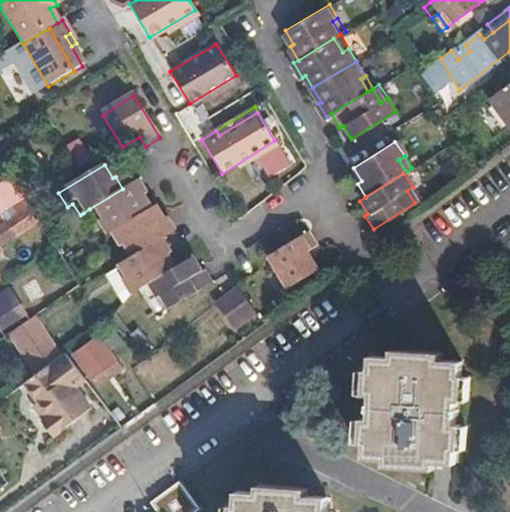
[(0,214),(25,198),(15,181),(0,190),(0,214)]
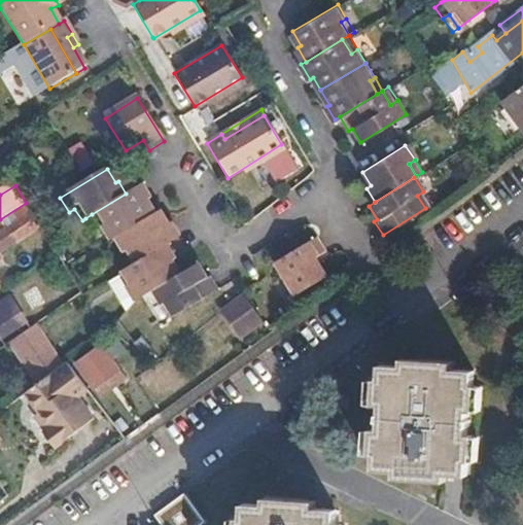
[(94,232),(103,247),(108,244),(150,217),(142,204),(144,203),(136,188),(126,194),(92,214),(100,228),(94,232)]
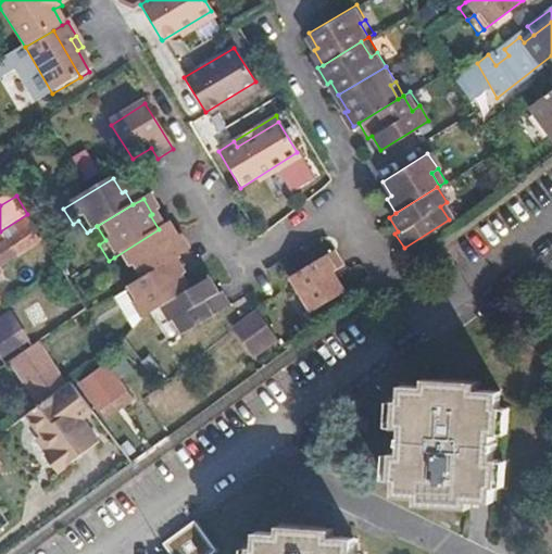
[(455,215),(447,202),(440,206),(449,219),(455,215)]
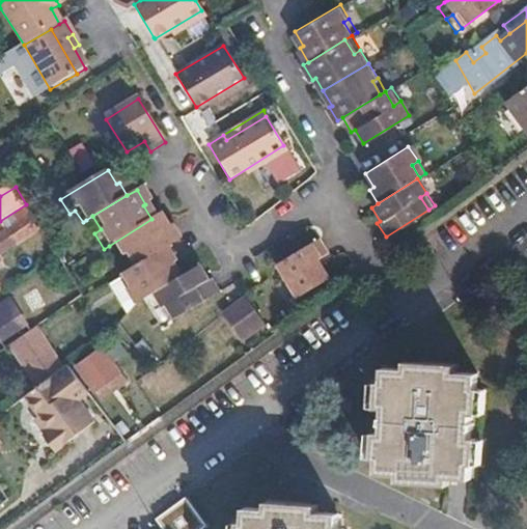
[(83,222),(75,211),(70,214),(77,226),(83,222)]
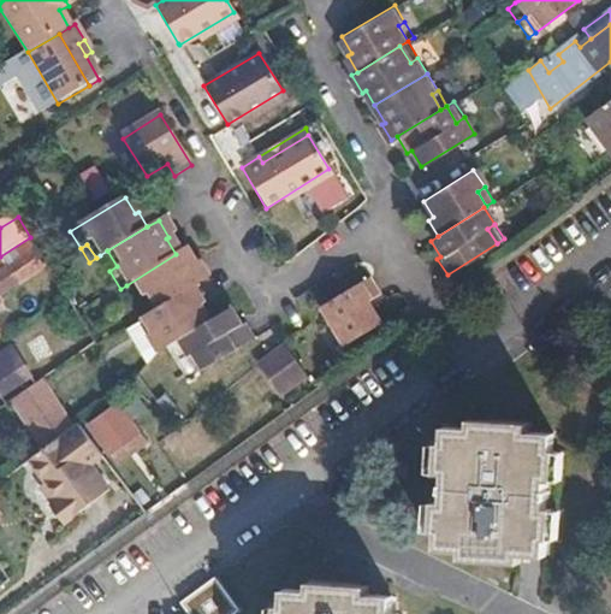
[(117,266),(107,251),(100,255),(110,271),(117,266)]
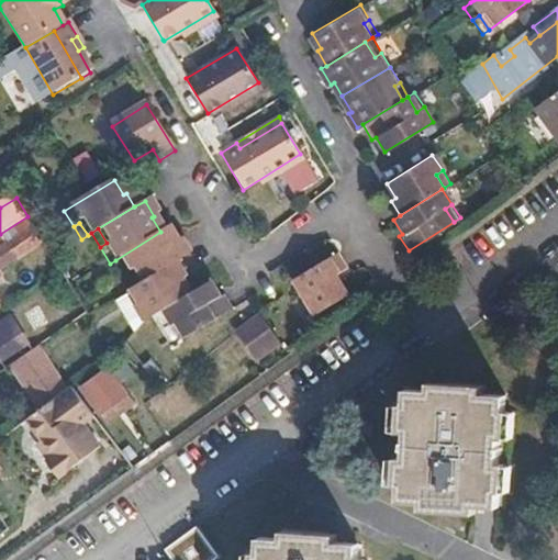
[(171,265),(186,256),(178,242),(175,244),(166,230),(160,232),(115,260),(123,273),(129,270),(137,286),(171,265)]
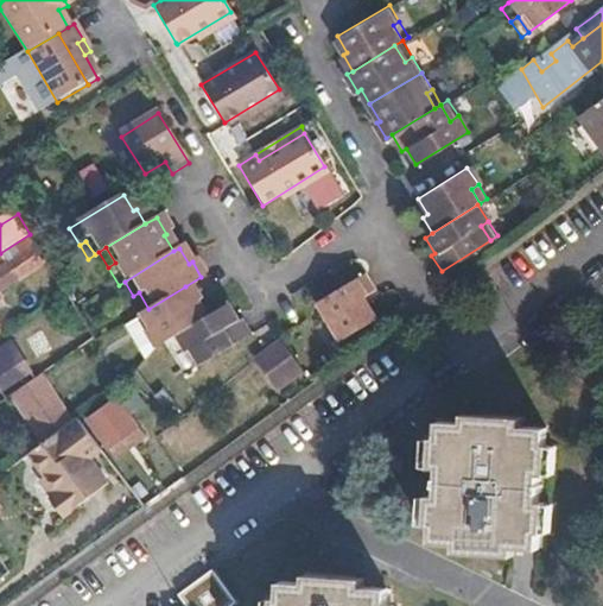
[(0,290),(14,282),(0,258),(0,290)]
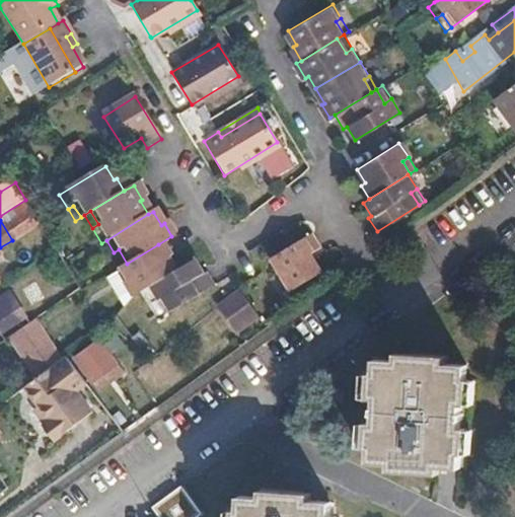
[(263,261),(282,293),(313,275),(303,259),(313,252),(304,236),(263,261)]
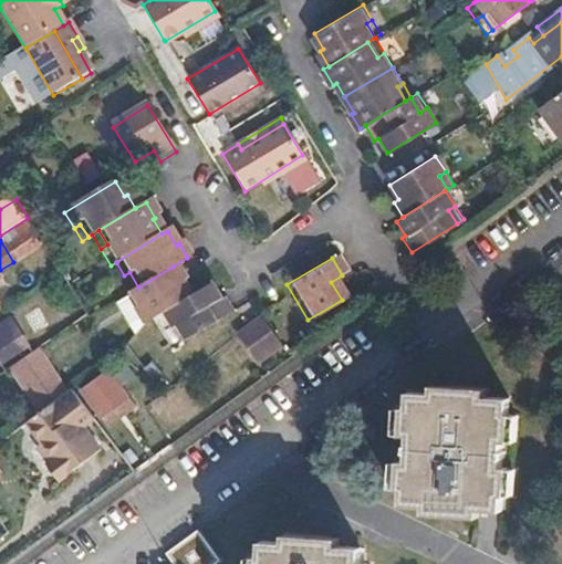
[(189,298),(180,284),(183,283),(173,267),(138,288),(133,291),(125,295),(135,311),(128,314),(137,330),(156,317),(189,298)]
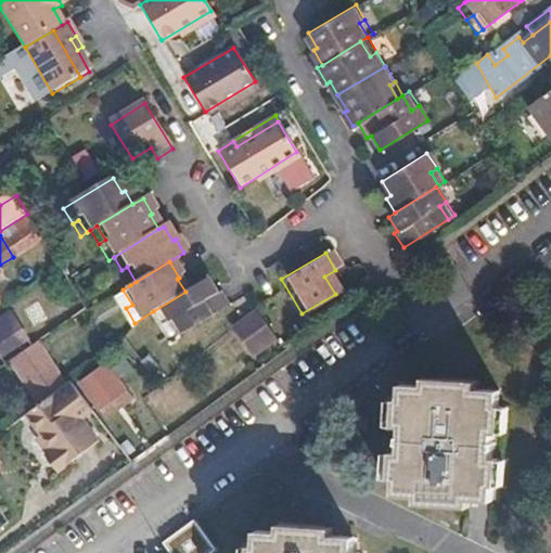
[(136,282),(127,267),(122,270),(130,285),(136,282)]
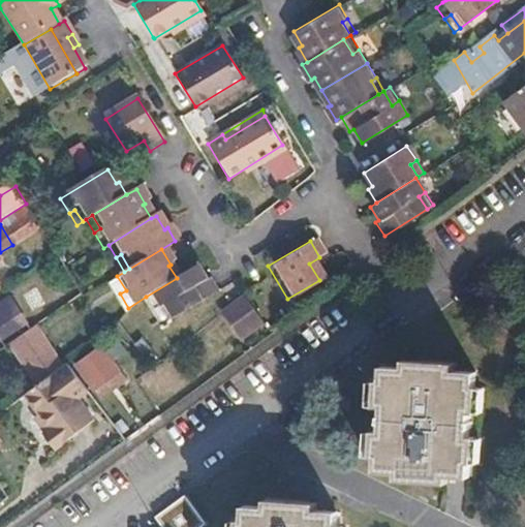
[(213,293),(205,280),(203,282),(194,268),(177,278),(146,297),(154,310),(159,307),(167,321),(213,293)]
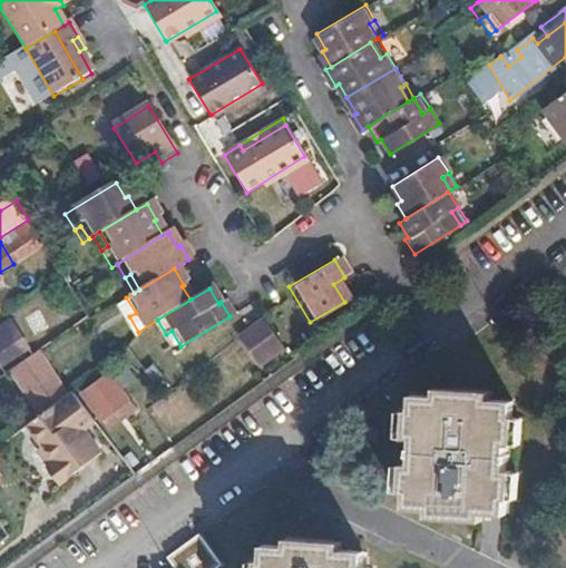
[(136,313),(126,297),(120,301),(129,316),(136,313)]
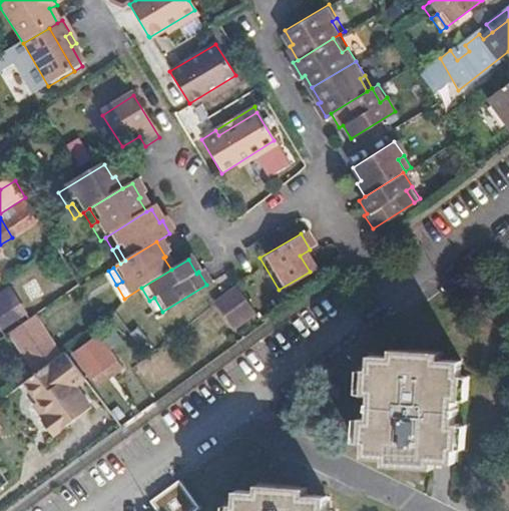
[(226,330),(245,314),(228,294),(209,309),(226,330)]
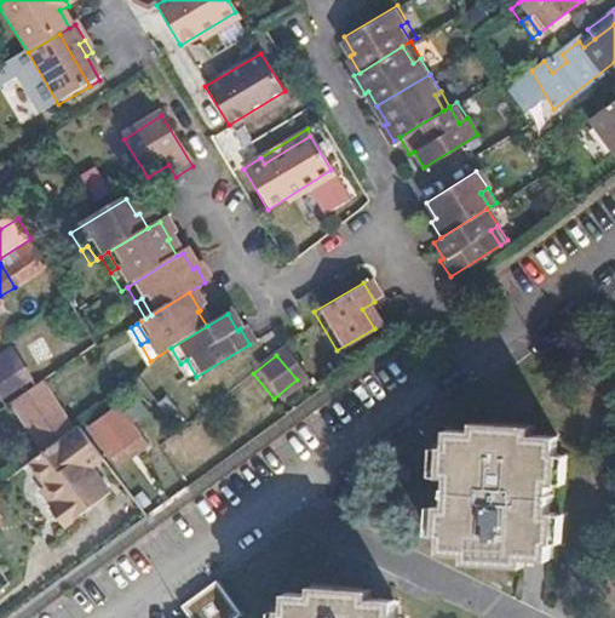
[(0,399),(27,382),(12,360),(0,367),(0,399)]
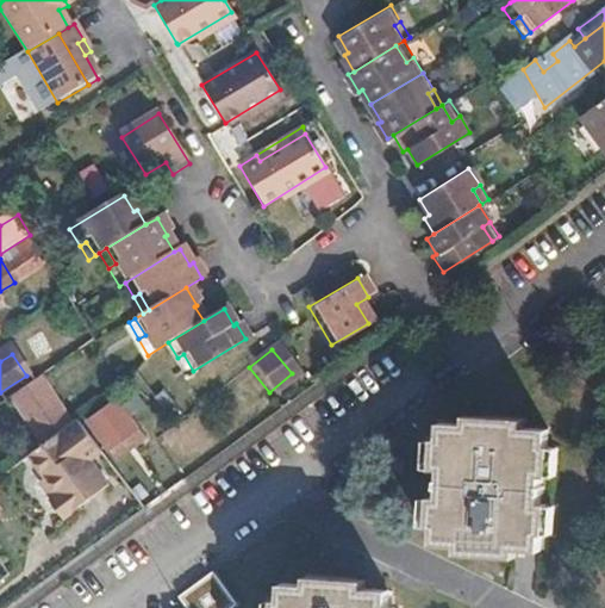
[(193,371),(184,354),(178,358),(187,374),(193,371)]
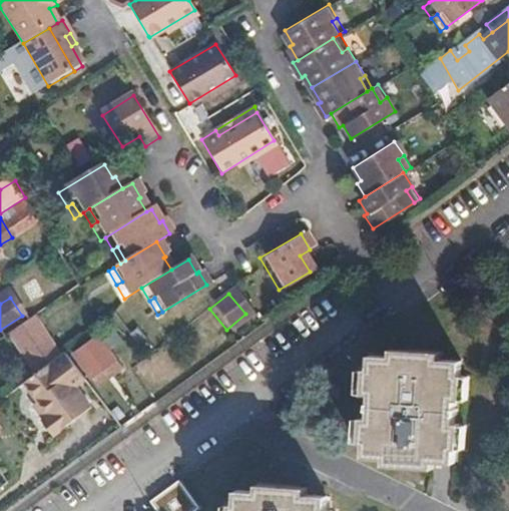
[(36,316),(6,333),(25,367),(56,350),(36,316)]
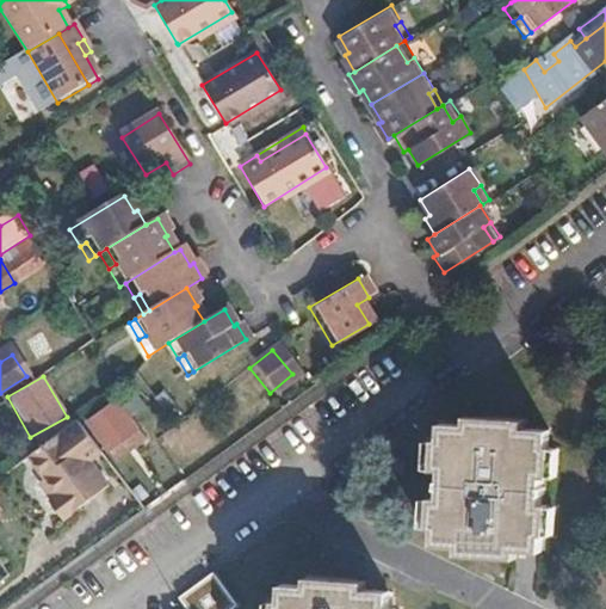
[(119,400),(133,420),(152,406),(138,387),(119,400)]
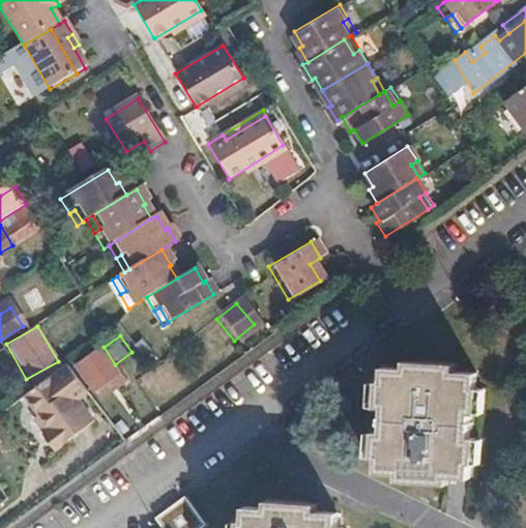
[(77,365),(94,390),(100,400),(127,381),(121,373),(115,364),(104,347),(77,365)]
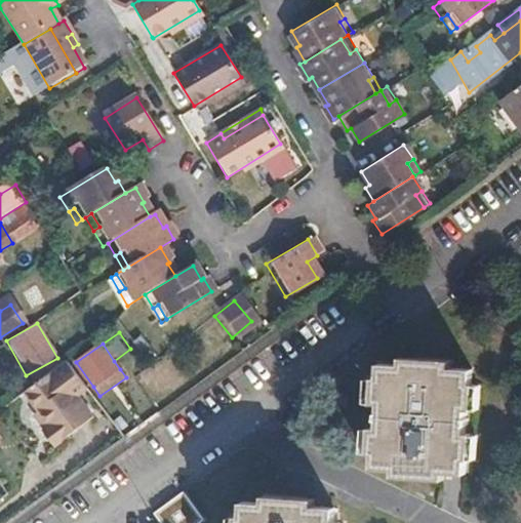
[(389,480),(438,483),(438,474),(439,458),(458,458),(463,459),(465,435),(458,435),(459,410),(466,410),(469,386),(465,369),(444,368),(445,359),(395,356),(395,365),(373,363),(373,379),(369,379),(368,405),(374,405),(373,430),(366,430),(364,454),(369,454),(368,470),(389,472),(389,480)]
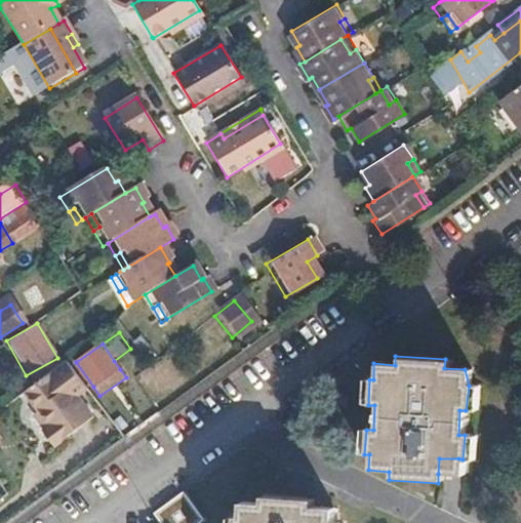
[(93,415),(70,387),(80,378),(67,359),(44,375),(24,392),(48,426),(43,431),(53,445),(93,415)]
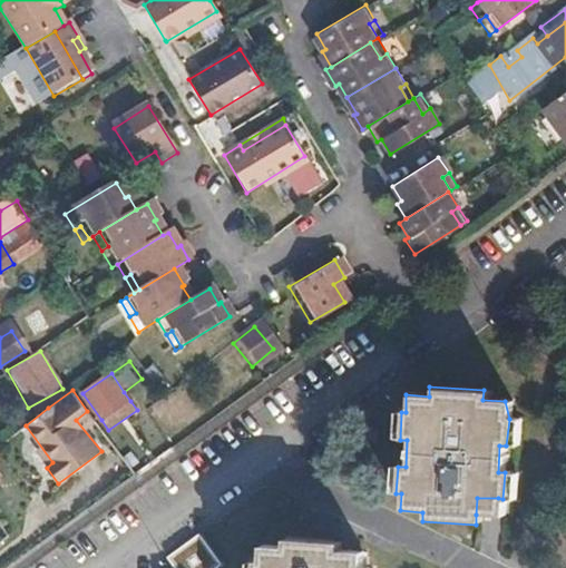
[(498,498),(477,498),(476,515),(497,516),(498,498)]
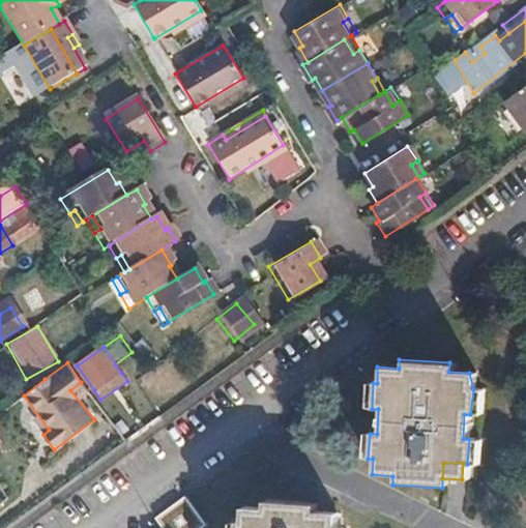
[(203,527),(205,526),(185,497),(151,520),(156,527),(203,527)]
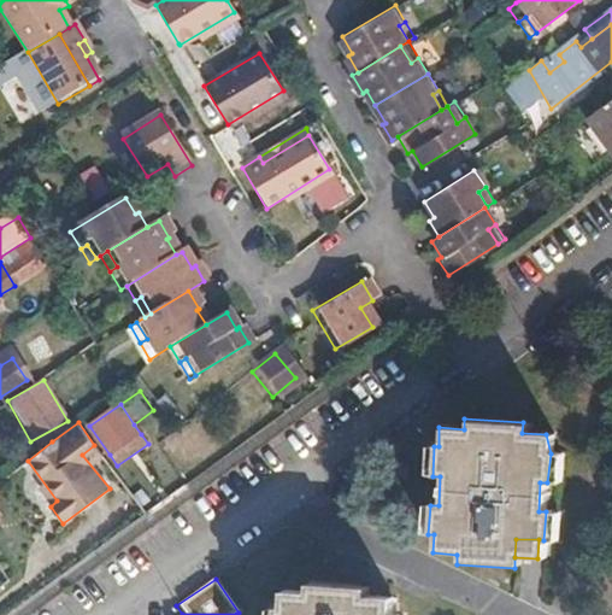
[(370,614),(372,603),(374,595),(315,587),(312,596),(289,593),(287,610),(282,610),(281,614),(370,614)]
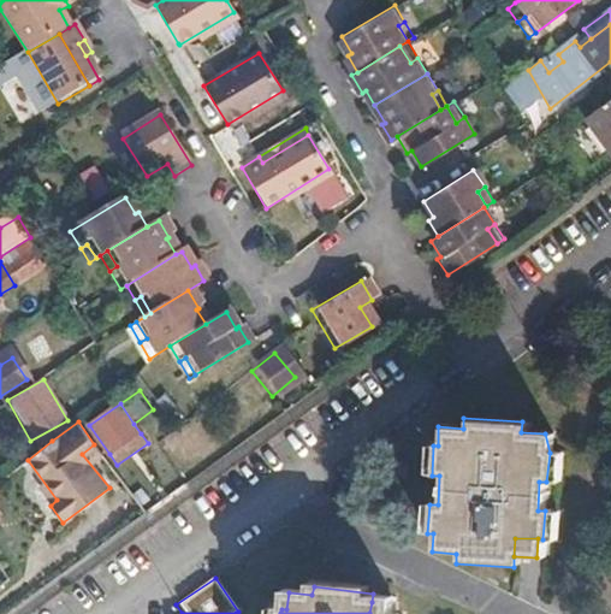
[(393,613),(395,604),(372,602),(369,613),(393,613)]
